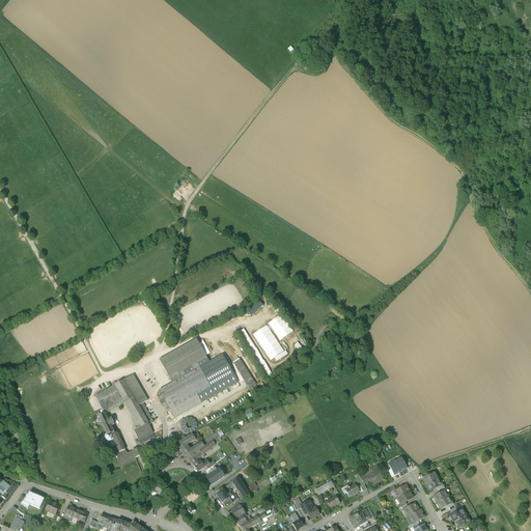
[(248,311),(252,316),(264,305),(260,301),(248,311)]
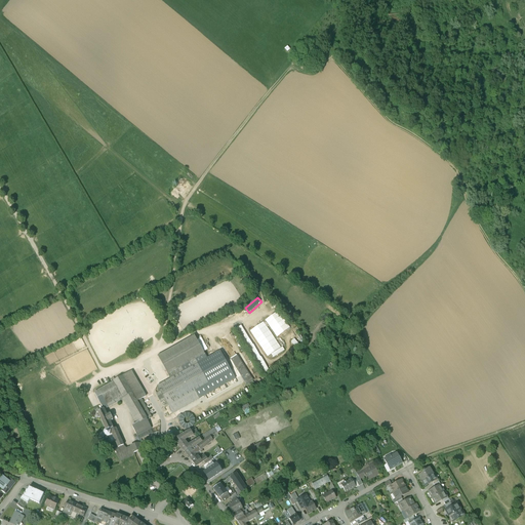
[(277,337),(289,329),(278,312),(266,320),(277,337)]
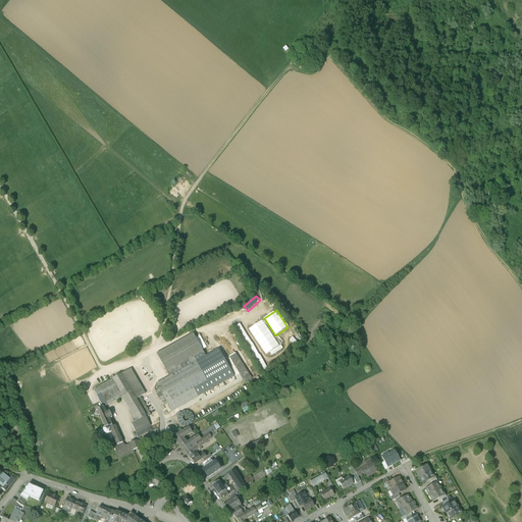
[(278,346),(262,320),(249,329),(265,355),(278,346)]
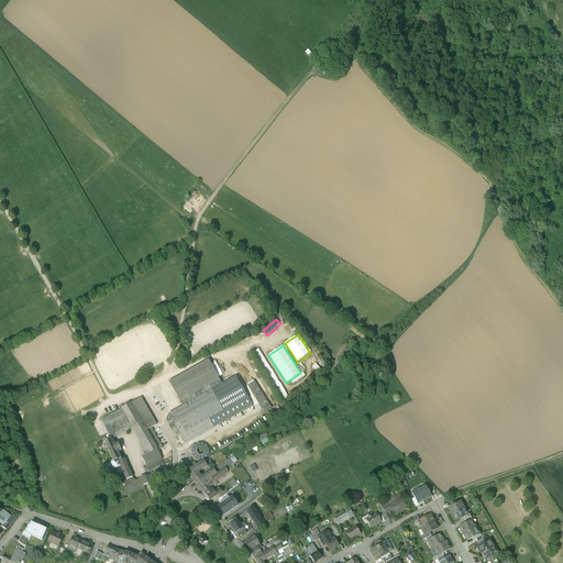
[(257,348),(250,352),(280,401),(288,397),(257,348)]
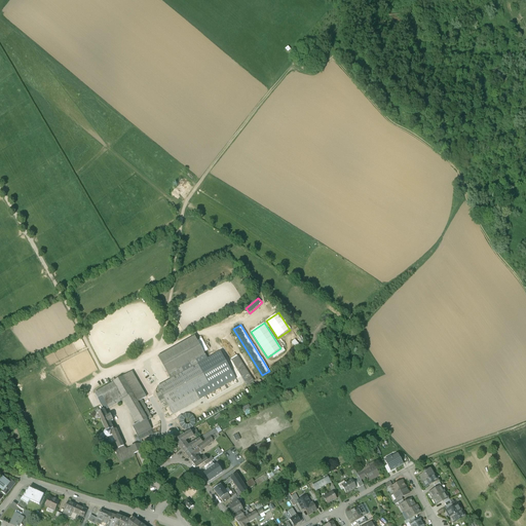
[(301,343),(304,339),(300,335),(296,339),(301,343)]
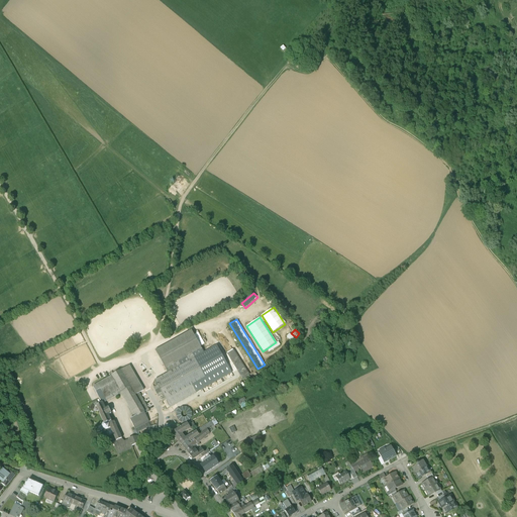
[(191,331),(156,350),(168,373),(154,381),(170,407),(231,374),(227,366),(217,346),(203,353),(200,346),(204,344),(198,333),(194,335),(191,331)]
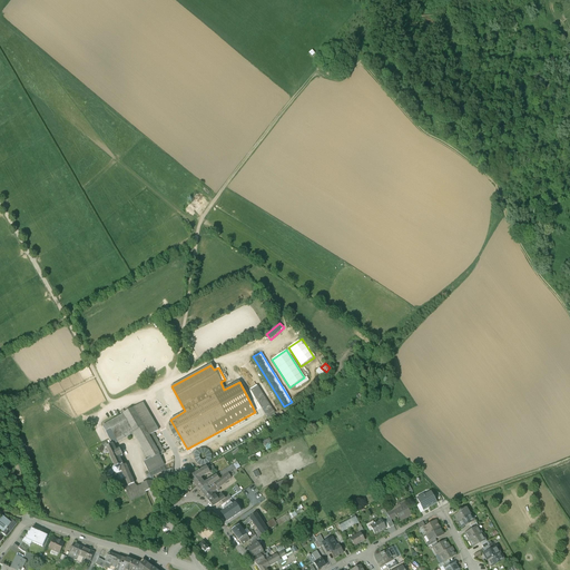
[(323,379),(326,375),(320,367),(316,371),(323,379)]
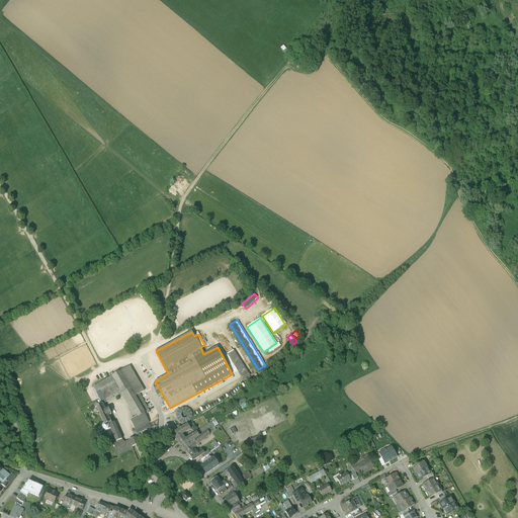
[(250,375),(235,350),(228,354),(243,379),(250,375)]
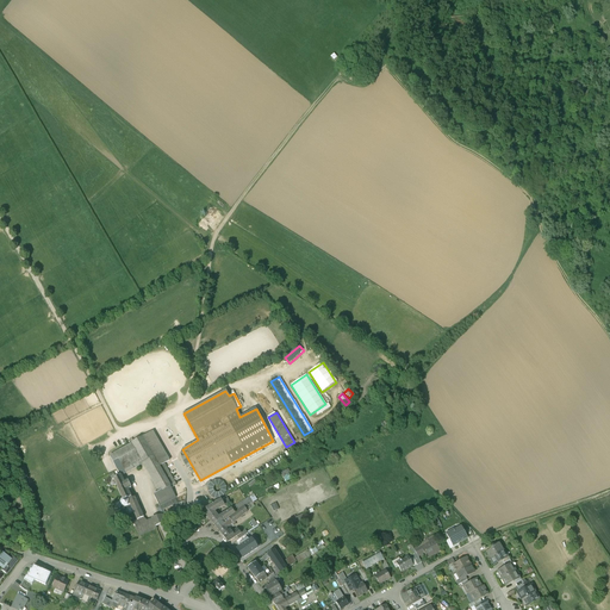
[(154,431),(143,437),(144,440),(143,440),(154,458),(159,467),(170,461),(154,431)]
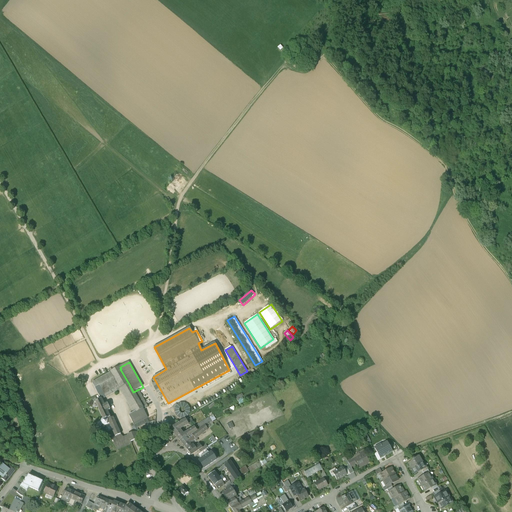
[(120,367),(118,368),(111,372),(115,378),(120,388),(122,388),(129,384),(120,369),(121,369),(120,367)]
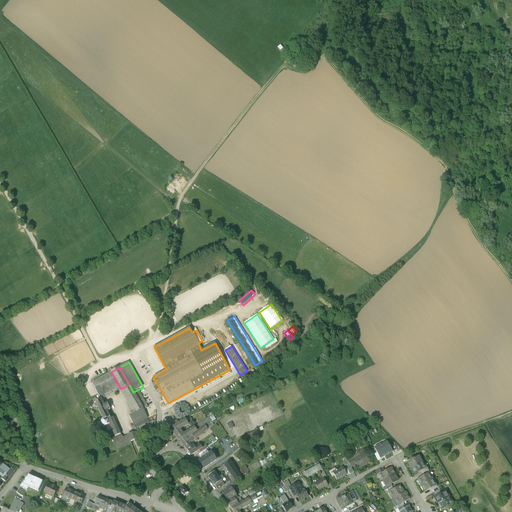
[(111,372),(92,383),(95,388),(100,386),(115,378),(111,372)]
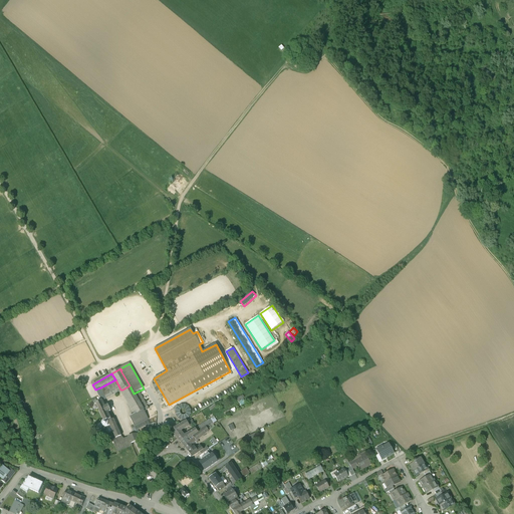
[(134,394),(130,386),(122,390),(137,413),(130,417),(133,422),(146,415),(145,413),(149,410),(142,396),(137,399),(134,394)]
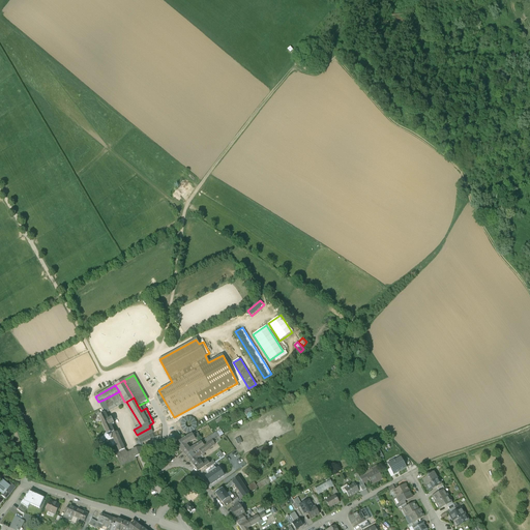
[(104,400),(98,402),(105,413),(110,411),(104,400)]
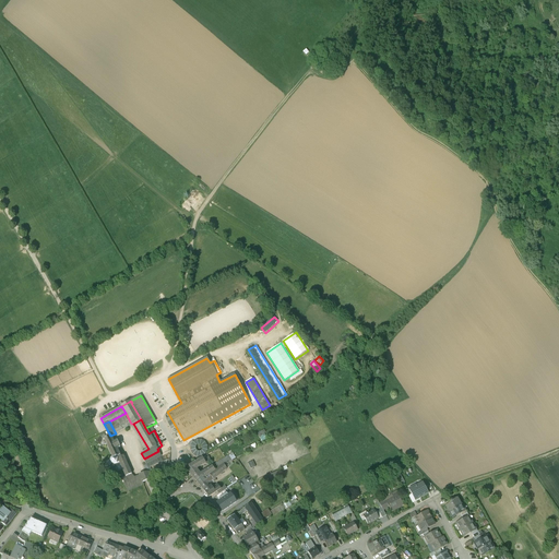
[(262,440),(268,437),(264,429),(258,432),(262,440)]
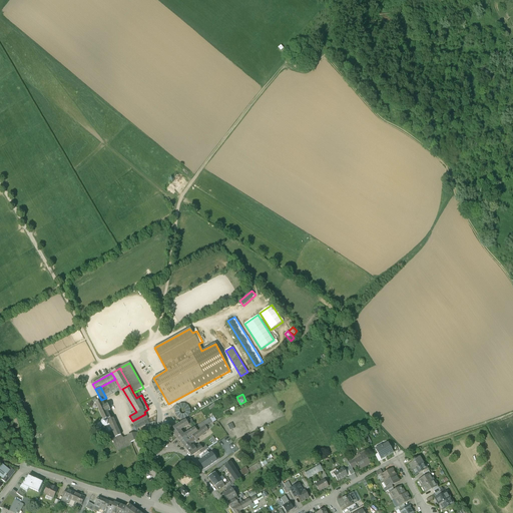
[(107,405),(104,406),(101,400),(97,402),(96,402),(94,403),(95,404),(96,404),(103,420),(103,421),(101,423),(102,426),(104,426),(106,425),(107,426),(109,425),(115,438),(120,435),(112,418),(110,419),(108,413),(110,411),(110,410),(107,405)]
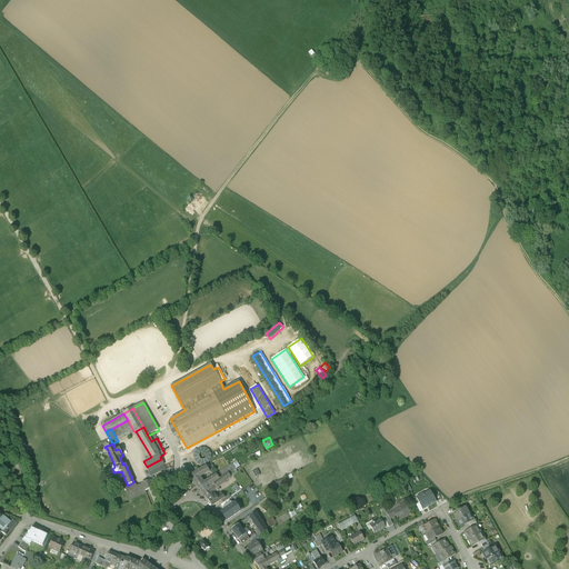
[(201,465),(203,465),(207,463),(209,461),(210,459),(211,456),(210,453),(209,450),(207,449),(205,448),(201,448),(198,449),(196,450),(195,453),(195,456),(195,459),(196,461),(198,463),(201,465)]
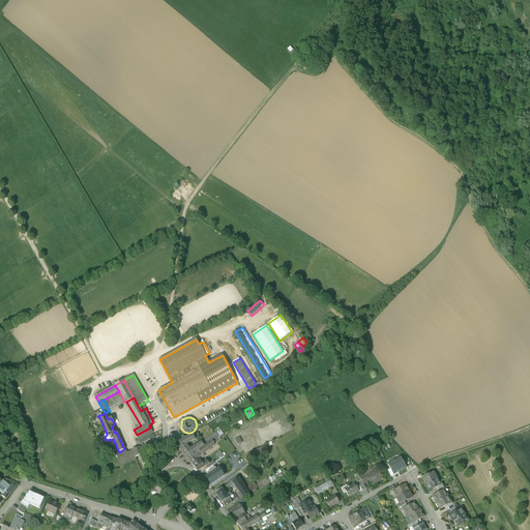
[(150,428),(137,435),(139,440),(153,433),(150,428)]
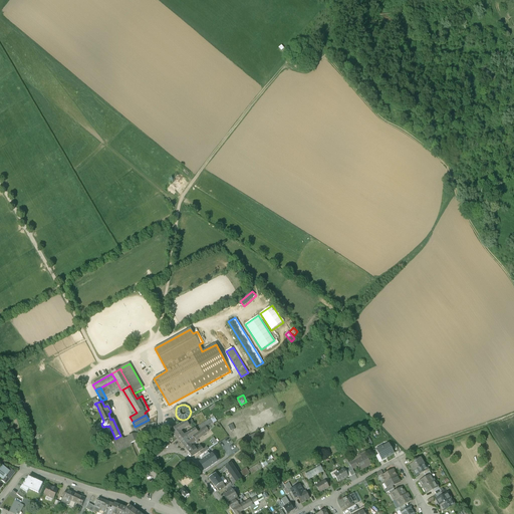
[(192,419),(184,422),(177,426),(181,431),(186,428),(195,423),(192,419)]
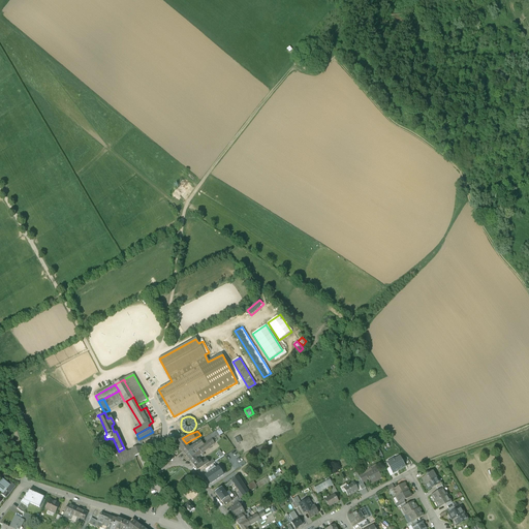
[(216,432),(204,439),(207,443),(212,440),(214,438),(218,436),(216,432)]
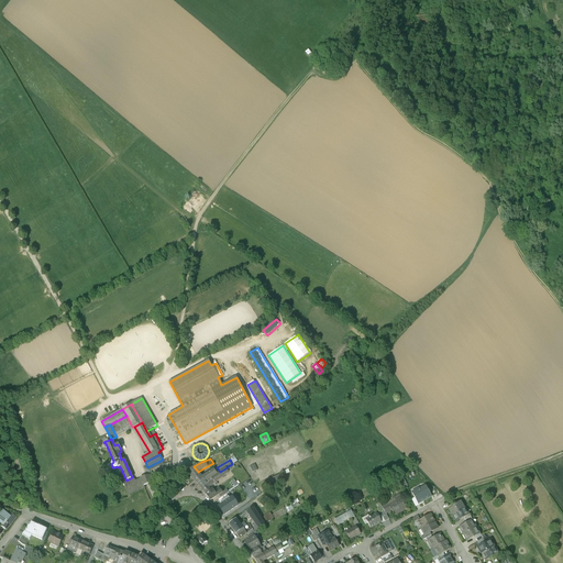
[(194,466),(187,471),(195,481),(200,475),(198,472),(194,466)]
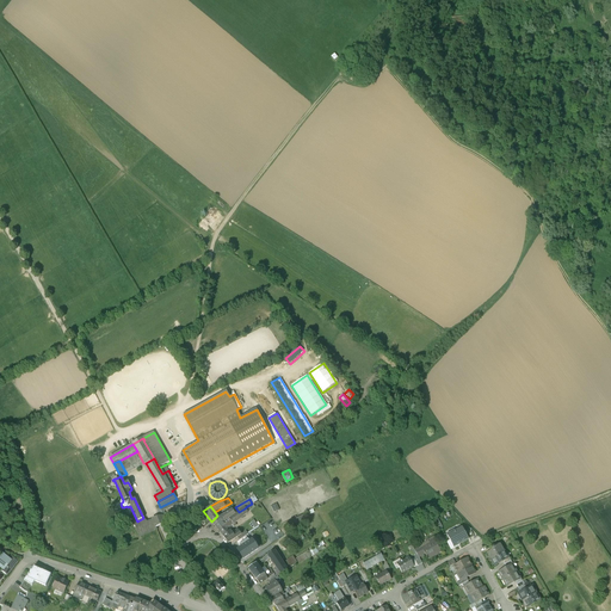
[(239,512),(235,514),(239,520),(247,513),(245,508),(239,512)]
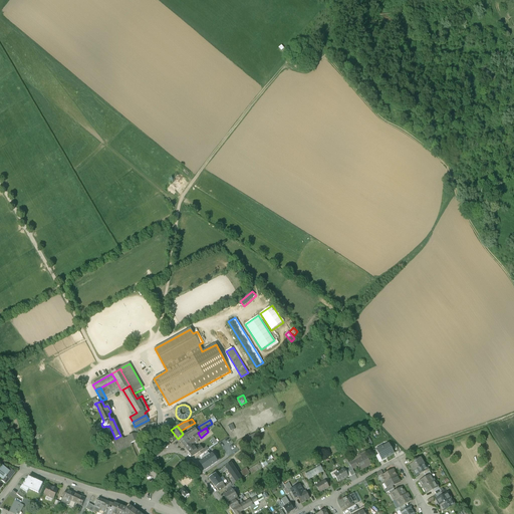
[(198,433),(195,435),(193,436),(192,437),(196,442),(201,438),(198,433)]
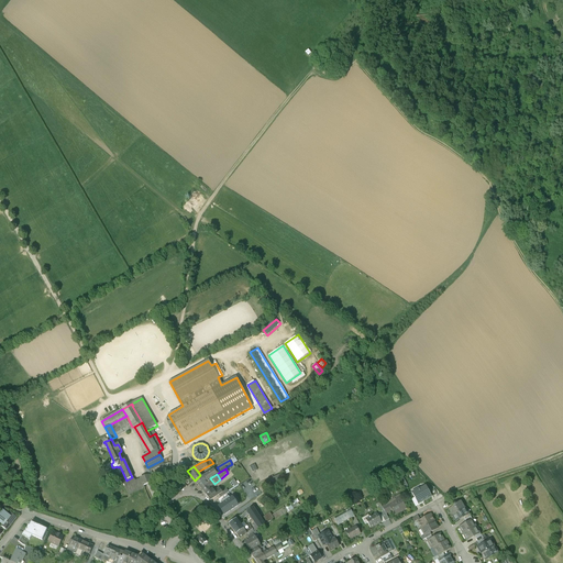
[(144,477),(141,478),(143,486),(147,484),(152,483),(148,476),(144,477)]
